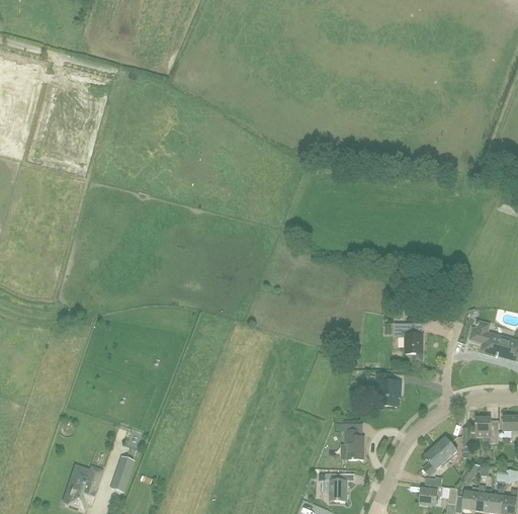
[(308,247),(318,247),(318,233),(308,233),(308,247)]
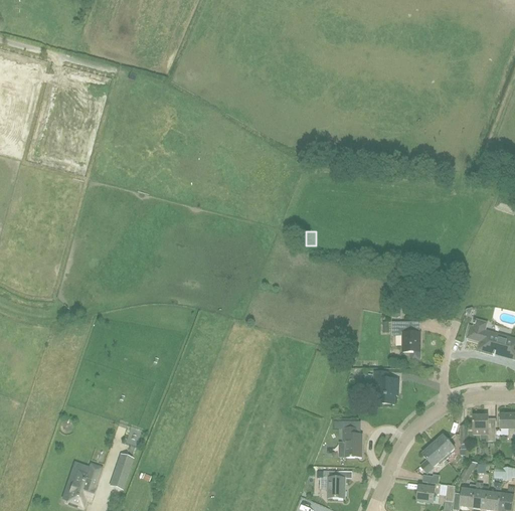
[(470,327),(467,335),(481,339),(478,348),(495,353),(495,351),(514,356),(514,336),(485,328),(487,320),(477,317),(476,317),(476,318),(475,318),(474,321),(475,321),(474,325),(473,328),(470,327)]
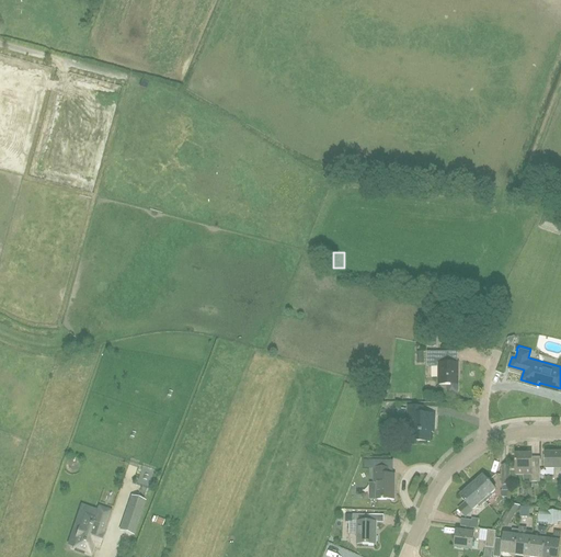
[(457,387),(457,381),(457,359),(446,359),(446,349),(428,349),(427,363),(438,363),(438,381),(447,381),(447,387),(448,388),(450,389),(454,389),(456,388),(457,387)]
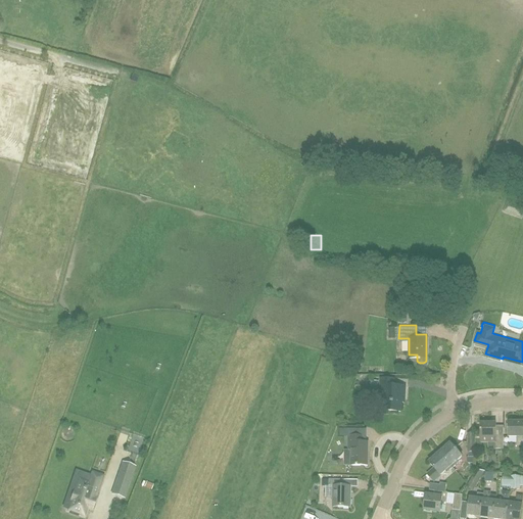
[(405,394),(406,383),(393,383),(394,376),(381,375),(380,388),(383,388),(382,408),(401,409),(401,394),(405,394)]
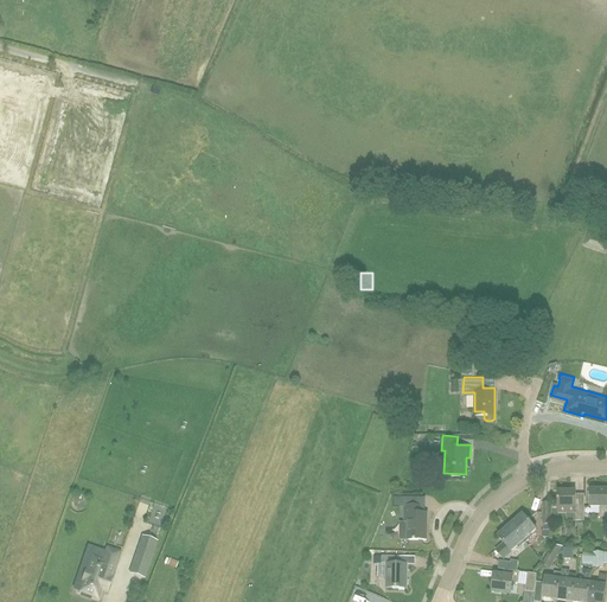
[(606,518),(606,486),(590,486),(590,501),(590,504),(600,504),(600,513),(606,513),(606,518)]
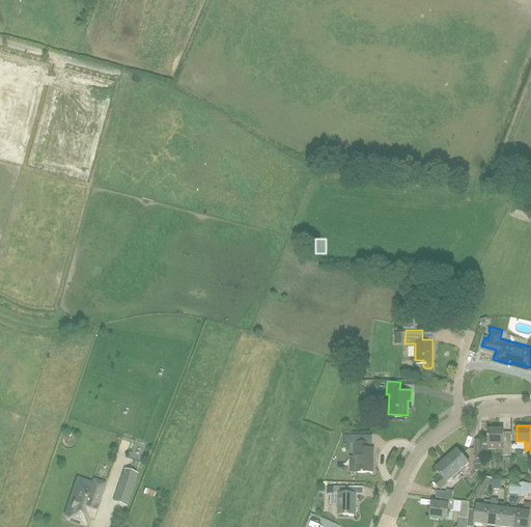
[(496,452),(503,453),(510,453),(510,441),(503,441),(504,427),(500,427),(488,426),(488,446),(497,446),(496,452)]
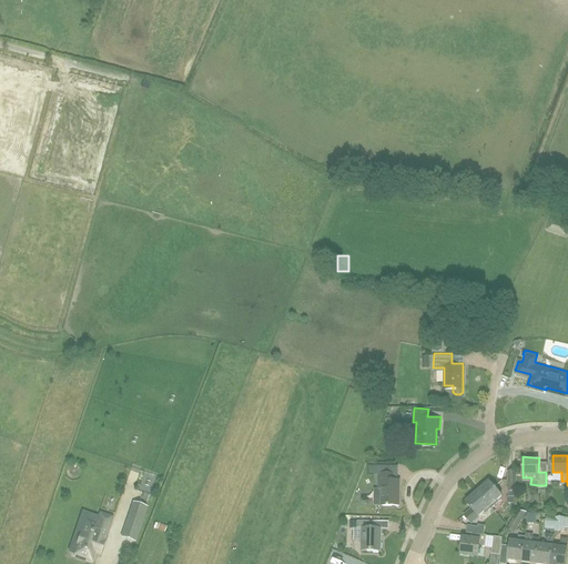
[(398,503),(399,476),(394,476),(394,470),(378,470),(378,485),(382,485),(382,503),(398,503)]
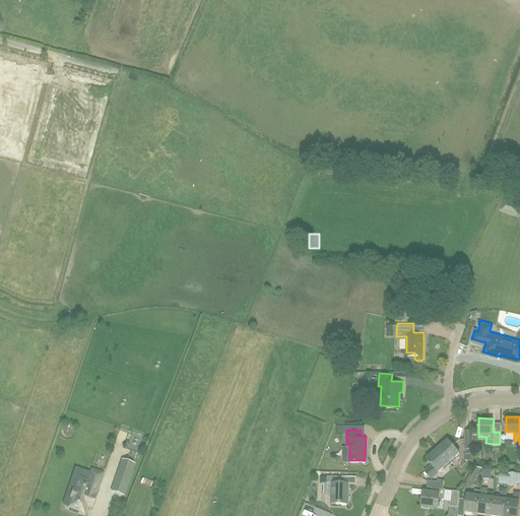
[(447,438),(437,447),(450,462),(455,457),(454,456),(459,451),(447,438)]
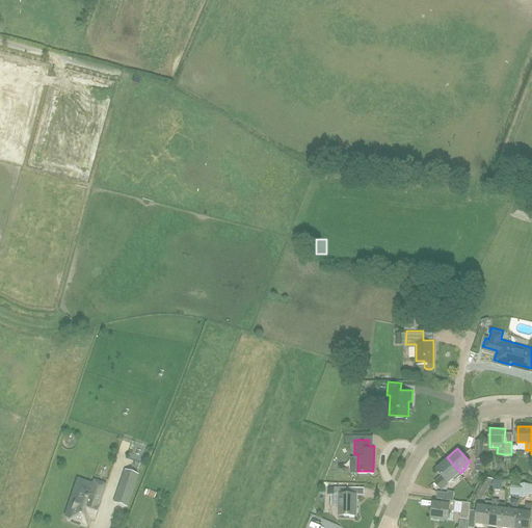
[(460,473),(447,457),(435,468),(442,474),(434,480),(441,487),(452,477),(454,478),(460,473)]
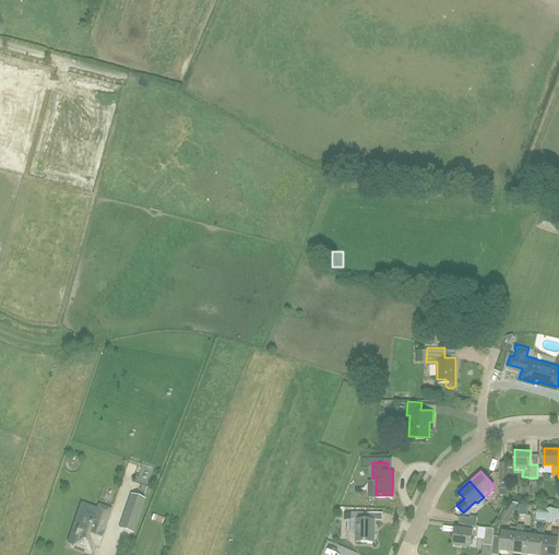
[(132,492),(125,511),(137,516),(143,496),(132,492)]
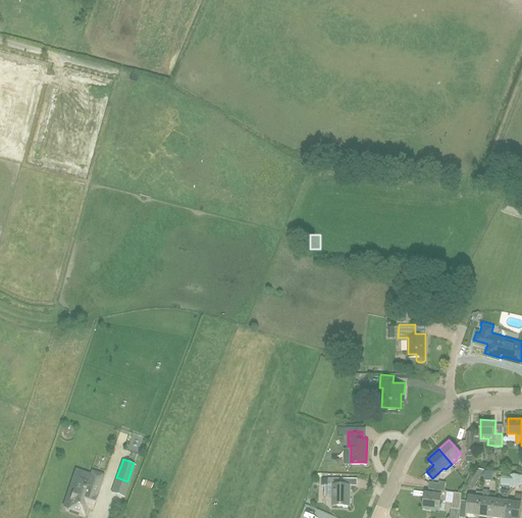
[(481,472),(484,472),(484,468),(484,466),(475,466),(465,482),(472,486),(481,472)]
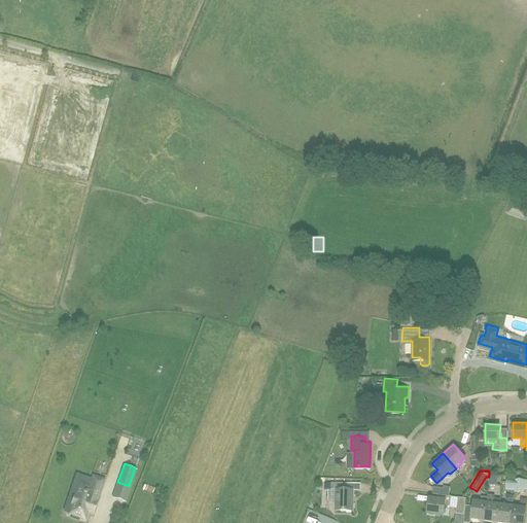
[(68,496),(65,508),(69,509),(69,511),(71,512),(70,514),(78,517),(79,515),(84,517),(88,508),(90,508),(91,502),(95,503),(104,477),(93,473),(90,482),(79,479),(73,497),(68,496)]
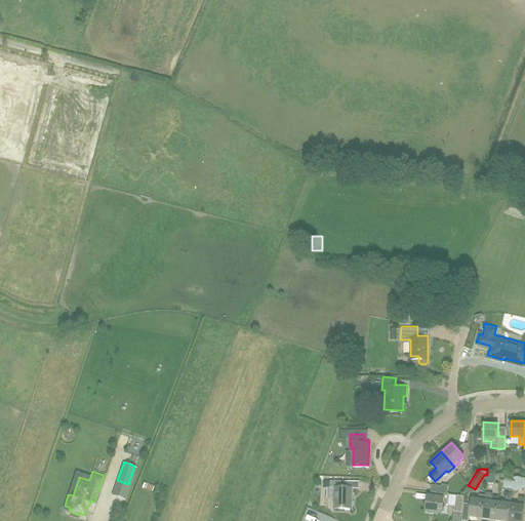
[(487,475),(487,480),(492,480),(495,480),(495,471),(487,471),(487,475)]
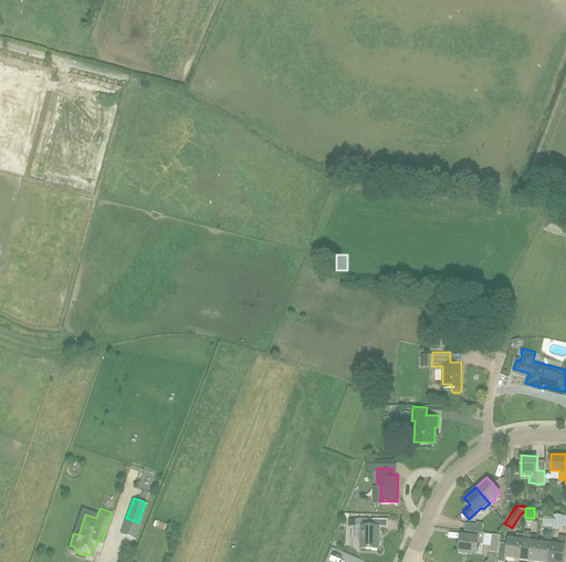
[(544,523),(553,523),(554,523),(554,512),(544,511),(544,518),(544,523)]
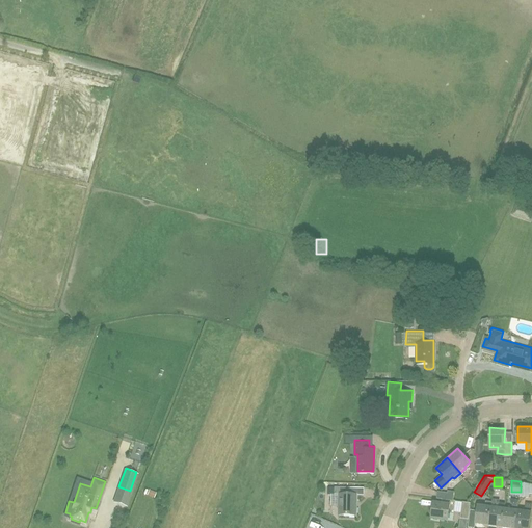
[(529,481),(521,481),(521,492),(520,492),(520,494),(529,495),(529,481)]
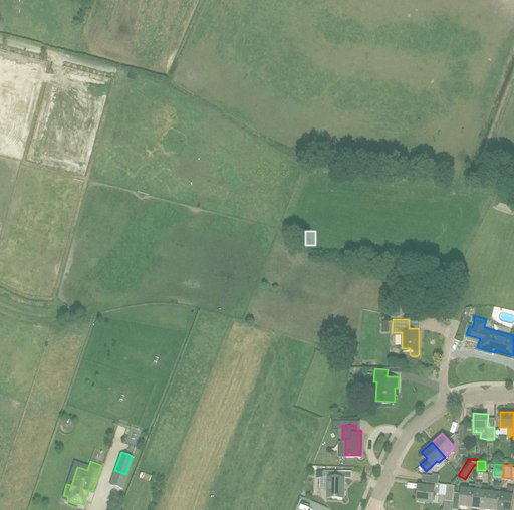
[(316,474),(323,474),(327,474),(326,494),(343,495),(344,474),(338,474),(338,468),(316,468),(316,474)]
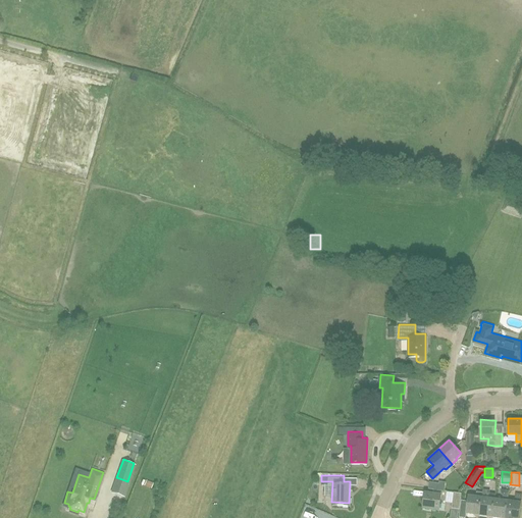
[(429,479),(428,486),(439,487),(445,488),(446,479),(438,479),(438,481),(429,479)]
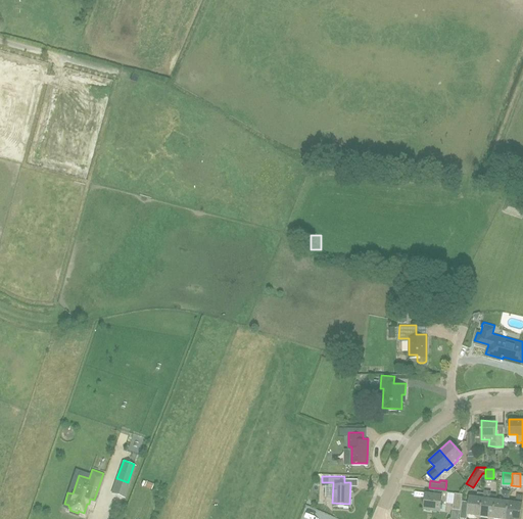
[(495,498),(493,516),(506,518),(507,518),(509,500),(510,488),(503,487),(502,492),(504,492),(503,499),(495,498)]
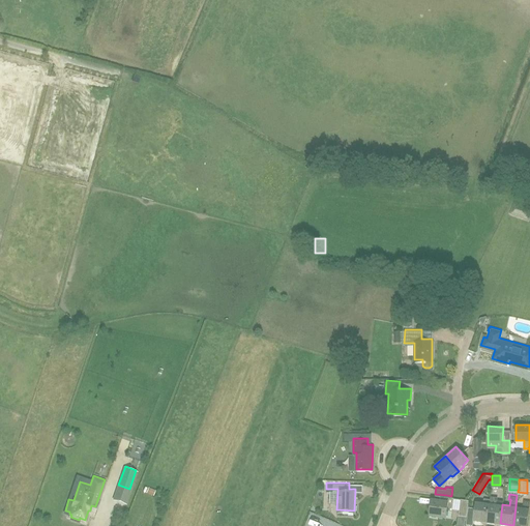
[(446,507),(452,508),(453,496),(451,496),(446,495),(446,500),(431,498),(430,514),(445,516),(446,507)]
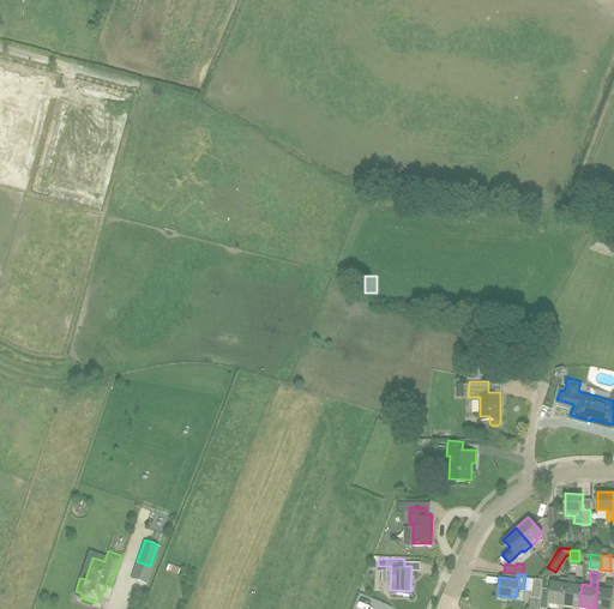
[(542,584),(541,596),(548,597),(548,602),(564,604),(567,582),(569,576),(560,574),(560,580),(551,579),(551,585),(542,584)]
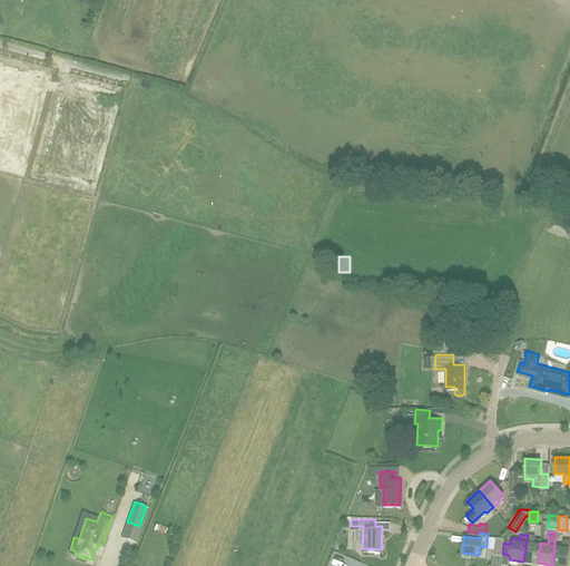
[(501,553),(503,536),(495,535),(493,552),(501,553)]
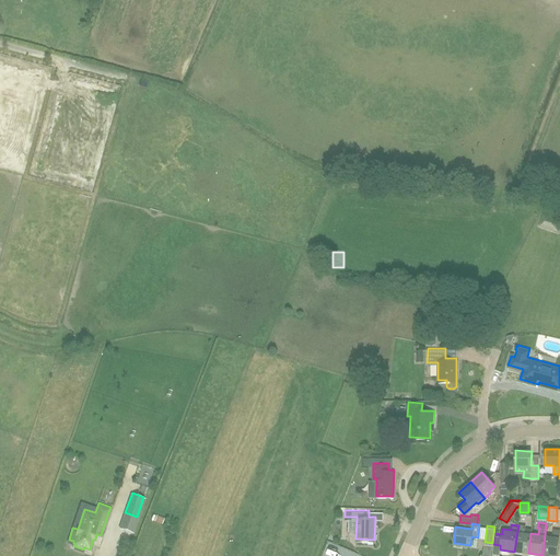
[(517,531),(514,552),(528,553),(531,533),(532,526),(525,525),(524,532),(517,531)]
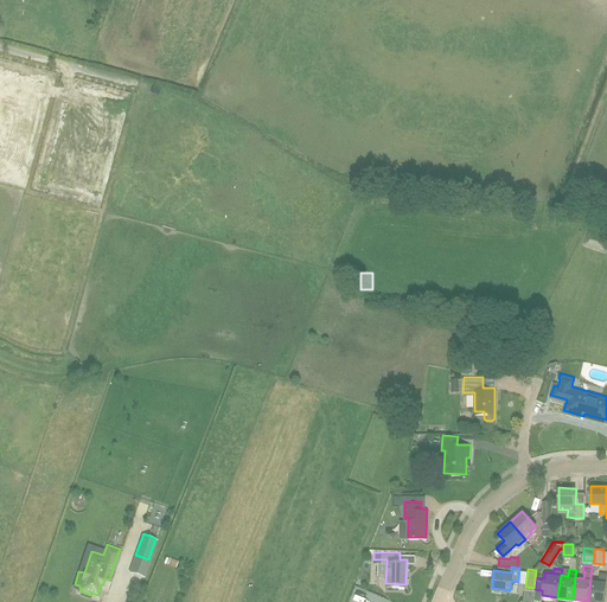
[(587,601),(596,601),(598,601),(602,601),(606,581),(606,571),(600,571),(599,581),(590,580),(588,601),(587,601)]
